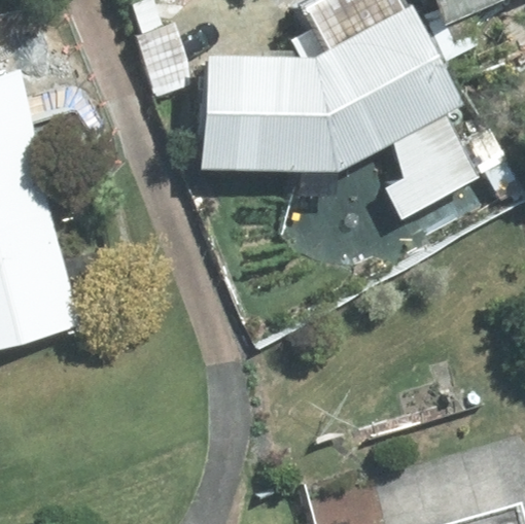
[(300,62),(207,58),(203,167),(337,173),(393,145),(404,180),(384,189),(399,219),(475,179),(442,112),(455,106),(407,9),(399,13),(392,0),(320,0),(307,7),(317,29),(289,42),(300,62)]
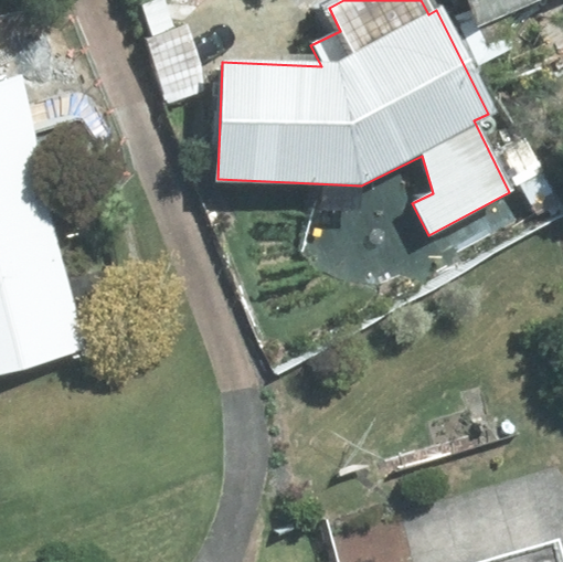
[(466,0),(478,28),(542,0),(466,0)]
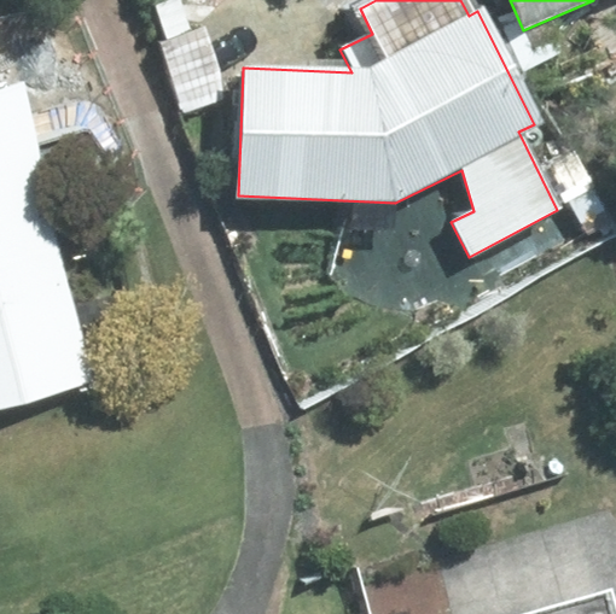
[(203,33),(163,47),(182,113),(219,101),(218,75),(203,33)]
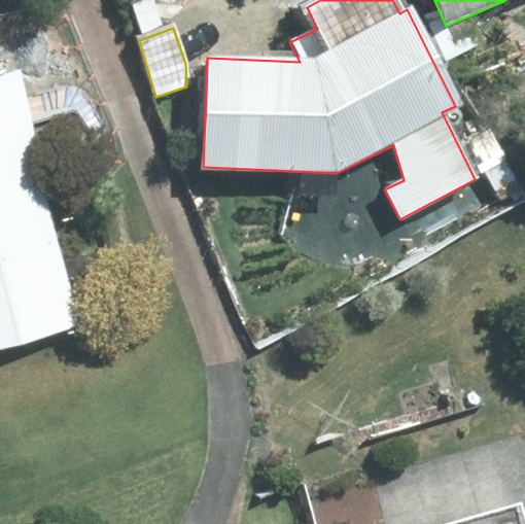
[(15,73),(0,76),(0,347),(80,327),(15,73)]
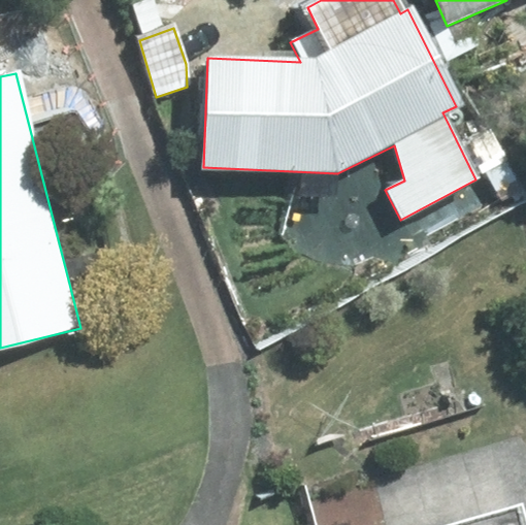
[(523,524),(519,510),(463,524),(523,524)]
